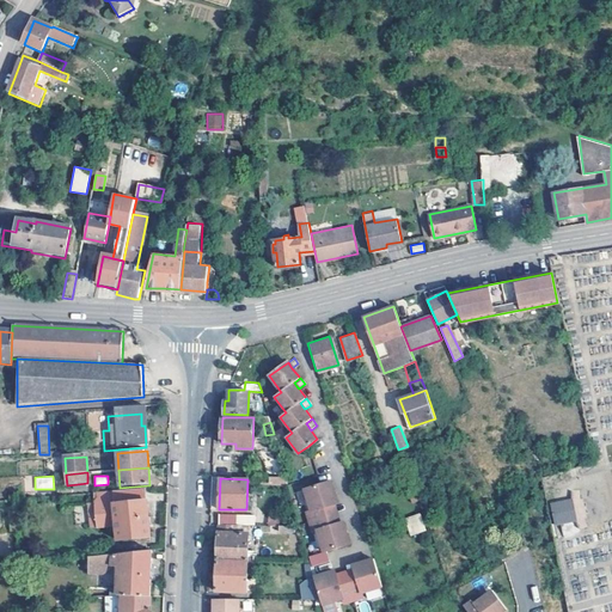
[(331,482),(305,489),(311,510),(306,512),(313,532),(317,531),(324,552),(350,544),(343,522),(335,525),(329,506),(337,503),(331,482)]
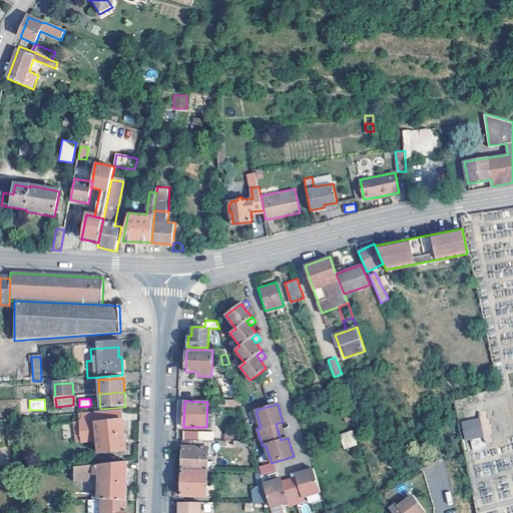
[(126,452),(121,411),(94,413),(95,420),(79,422),(79,423),(74,423),(76,444),(97,442),(98,454),(126,452)]
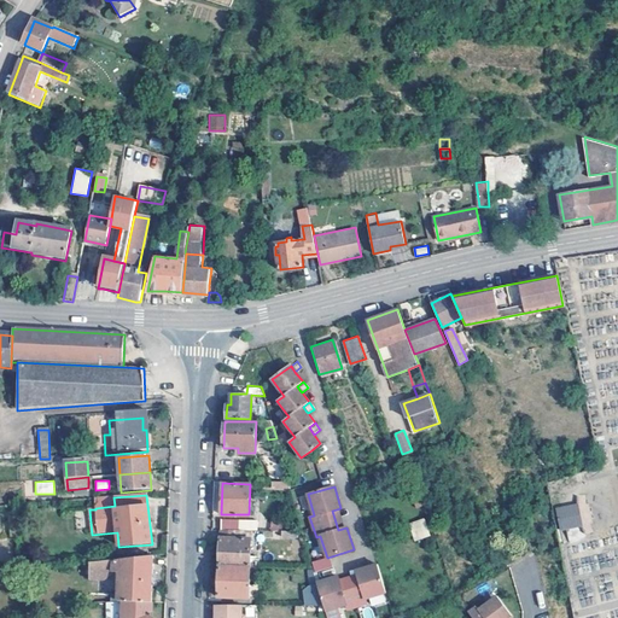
[(590,531),(588,495),(578,495),(581,531),(590,531)]
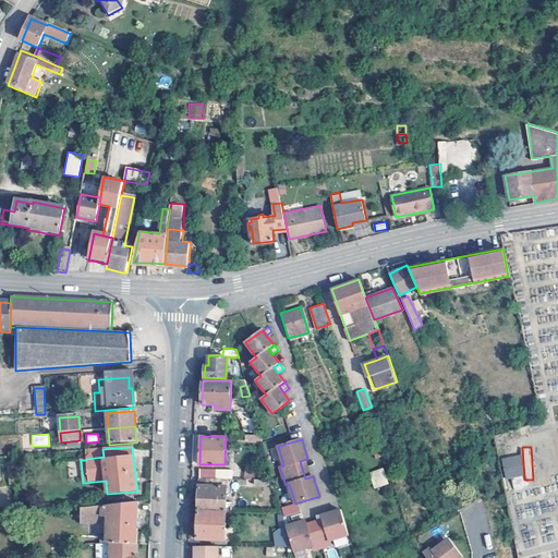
[(501,458),(505,478),(525,475),(522,455),(501,458)]
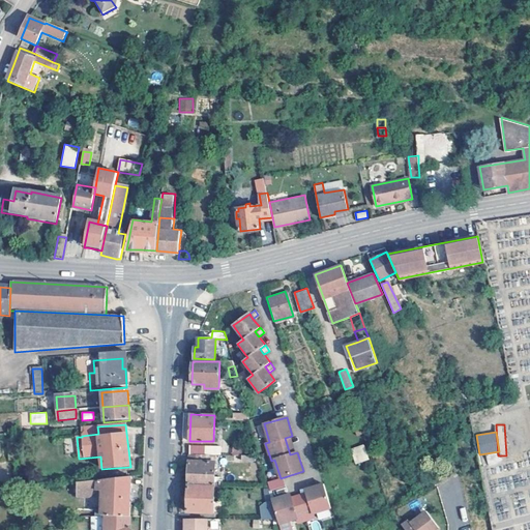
[(189,444),(189,453),(204,453),(204,445),(189,444)]
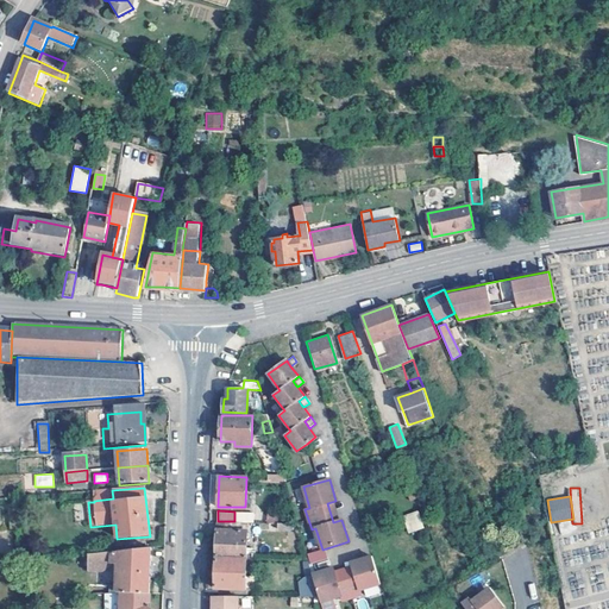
[(426,527),(419,510),(410,513),(416,531),(426,527)]
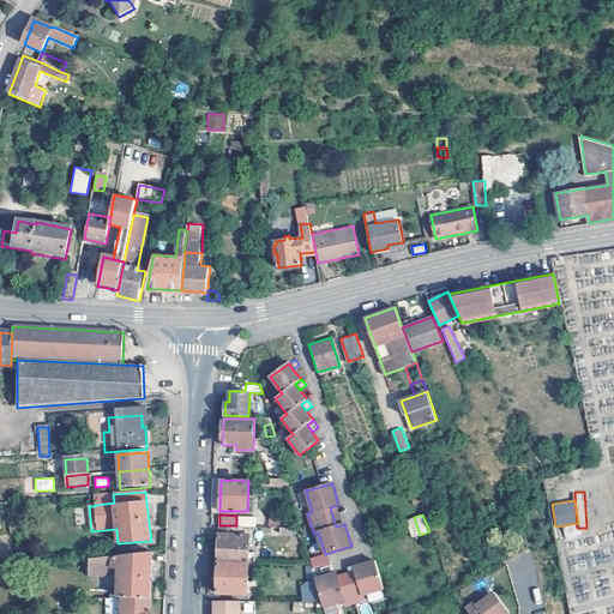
[(250,527),(236,525),(220,525),(218,563),(248,564),(250,527)]
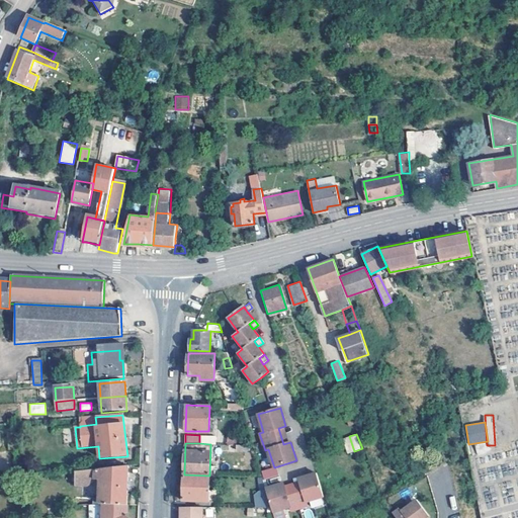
[(111,505),(127,505),(128,467),(95,470),(95,480),(100,480),(100,498),(94,498),(94,505),(103,505),(111,505)]
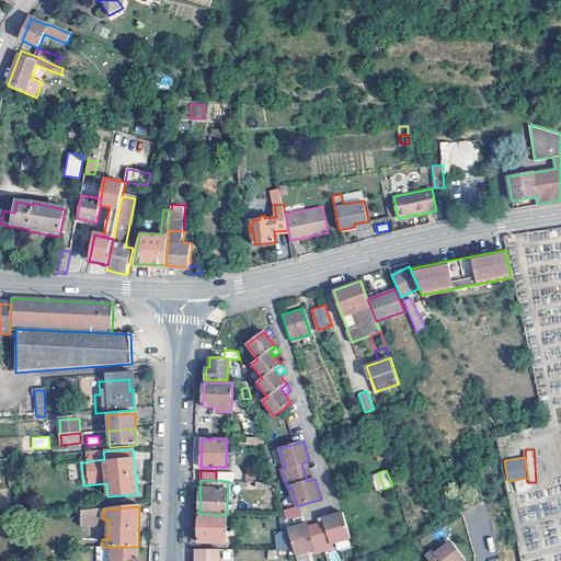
[(103,519),(103,510),(81,512),(81,522),(81,526),(89,526),(103,519)]
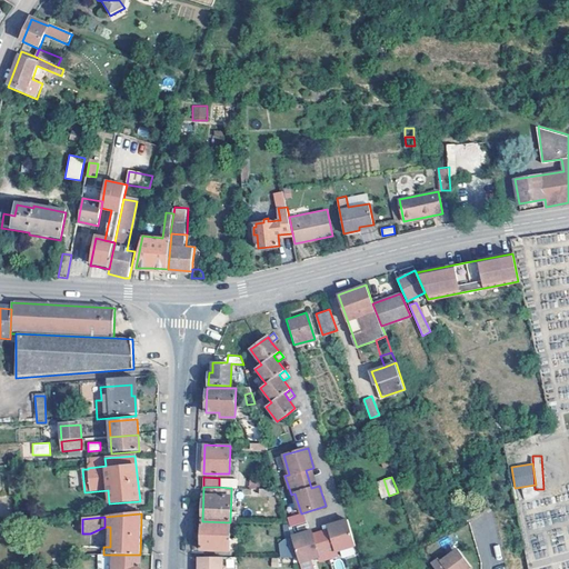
[(310,530),(291,536),(295,546),(297,557),(299,562),(318,556),(319,560),(337,555),(336,550),(355,545),(347,519),(327,525),(330,533),(313,539),(310,530)]
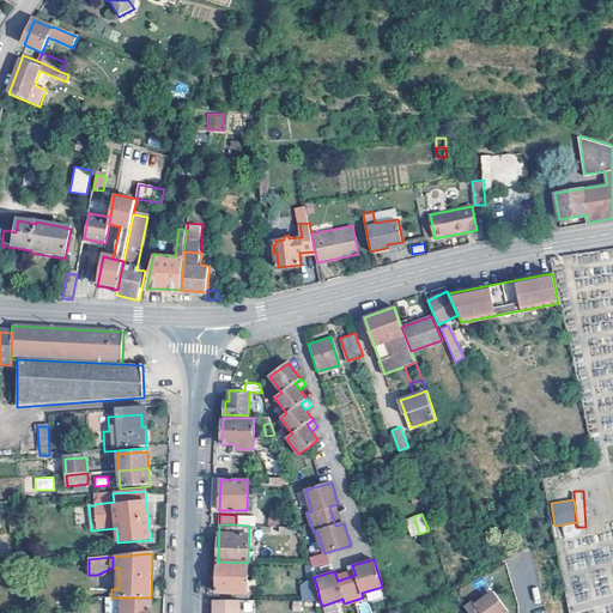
[(248,563),(218,562),(217,592),(247,593),(248,563)]
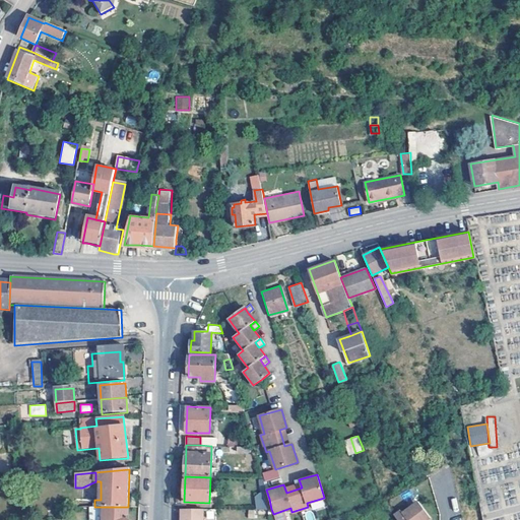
[(263,478),(261,478),(260,499),(269,499),(266,490),(263,478)]
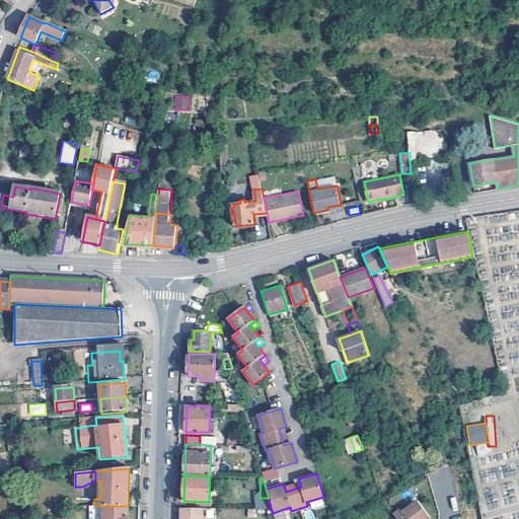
[(260,498),(257,498),(257,508),(271,508),(269,498),(260,498)]
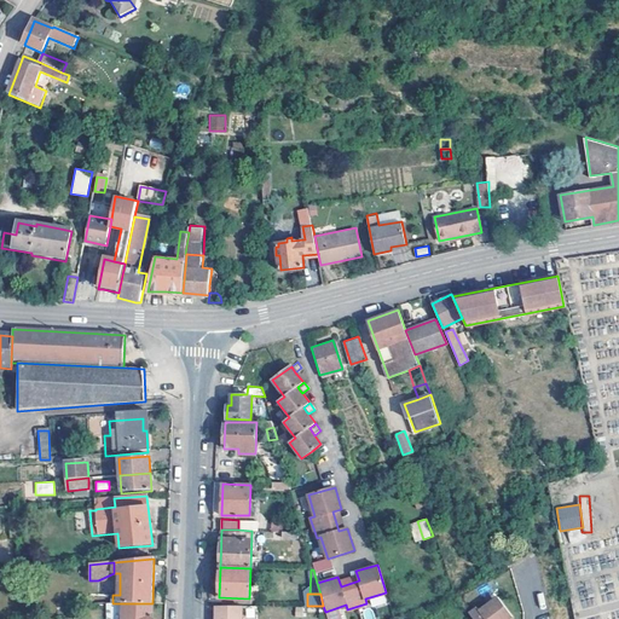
[(475,605),(468,611),(473,618),(507,618),(512,615),(497,595),(478,607),(475,605)]
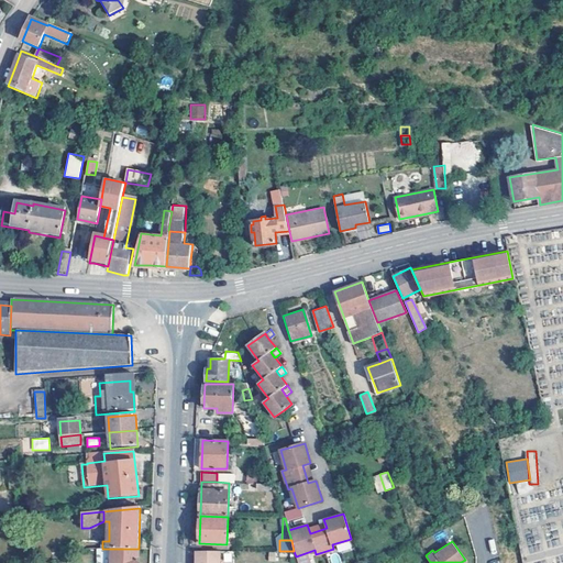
[(138,562),(139,549),(121,549),(112,549),(111,562),(138,562)]
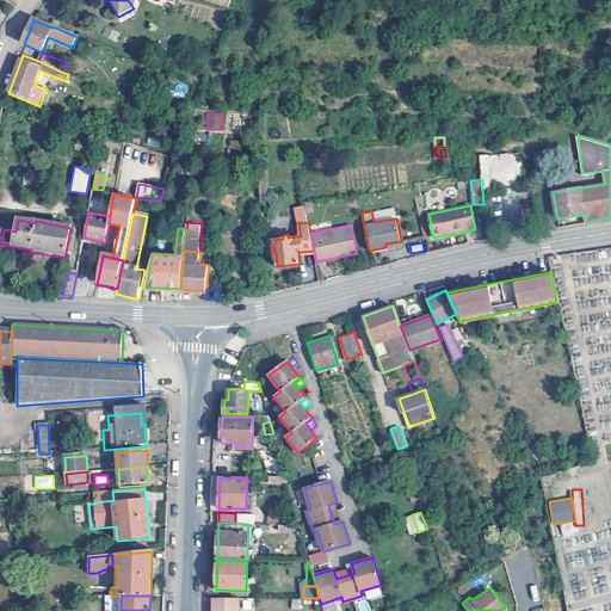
[(239,610),(239,598),(211,597),(210,610),(239,610)]
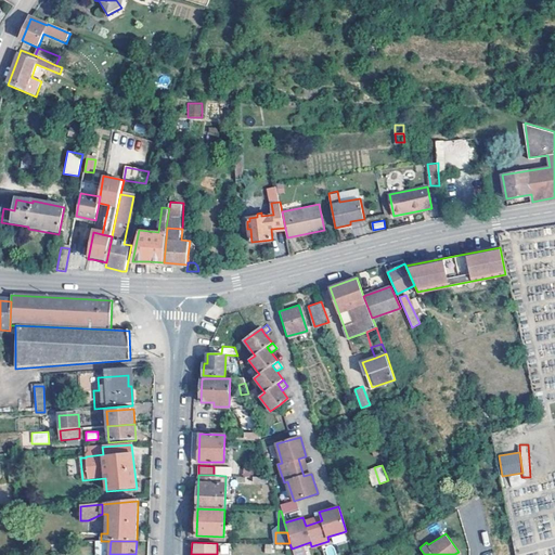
[(228,554),(229,544),(219,544),(218,554),(228,554)]
